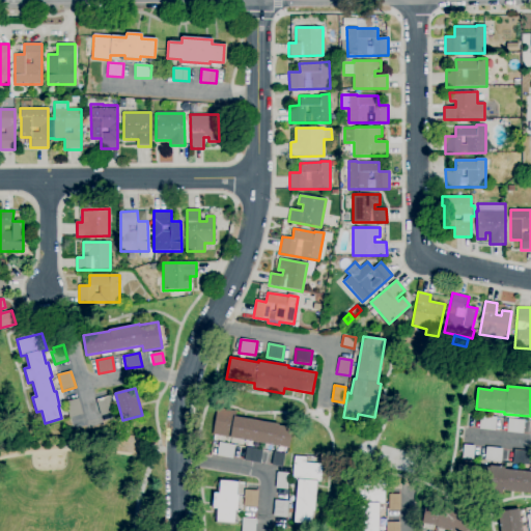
[(101,415),(96,400),(109,396),(113,412),(101,415)]
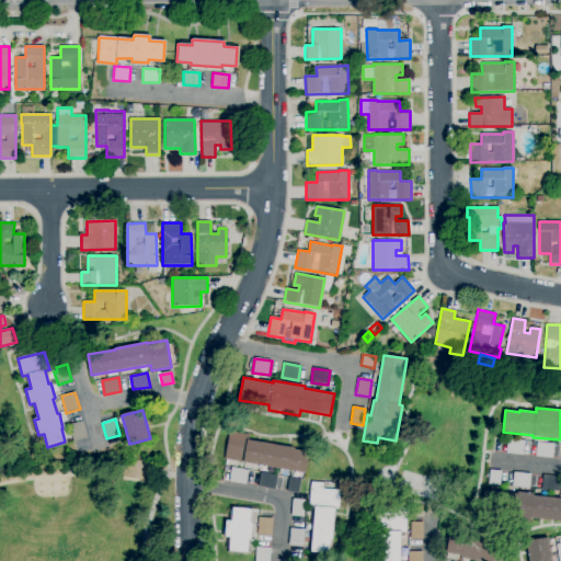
[(73,442),(69,425),(83,421),(88,437),(73,442)]
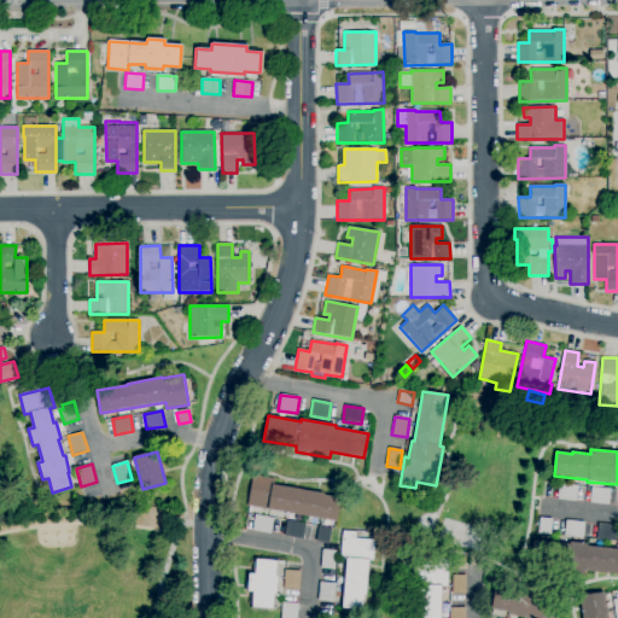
[(336,522),(246,506),(252,476),(275,479),(274,485),(325,494),(324,495),(340,499),(336,522)]
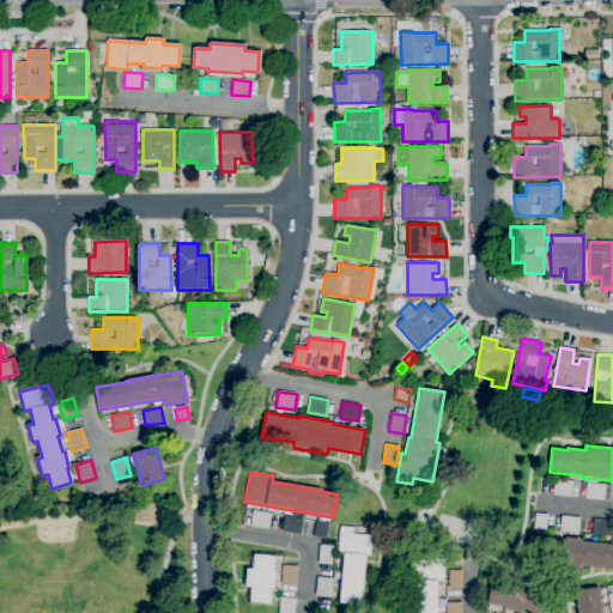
[(571,497),(553,496),(554,480),(572,481),(571,497)]
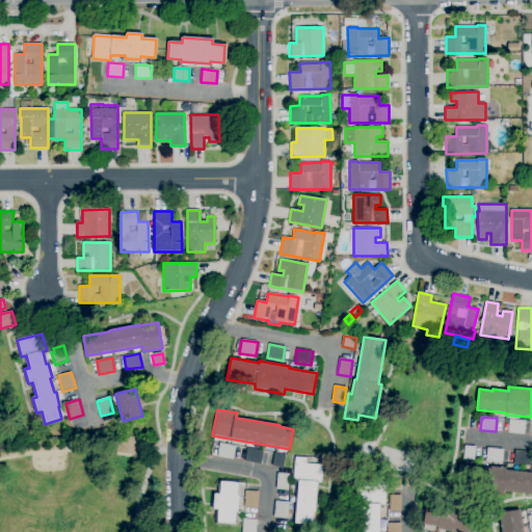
[(524,434),(507,433),(509,419),(525,421),(524,434)]
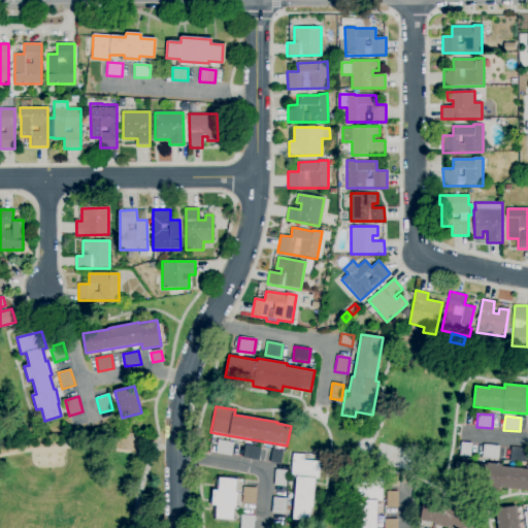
[(231,456),(216,454),(218,440),(233,442),(231,456)]
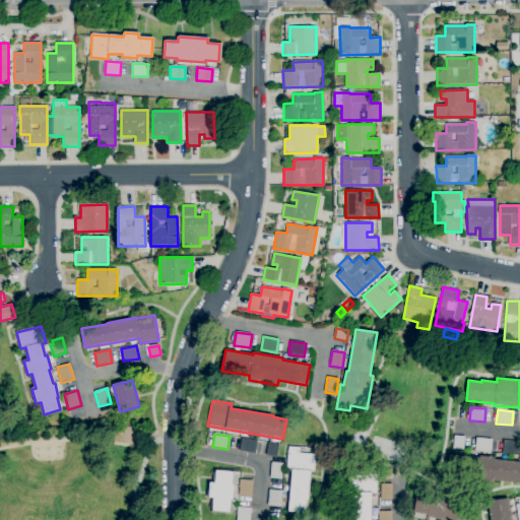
[(463,450),(453,449),(454,436),(464,437),(463,450)]
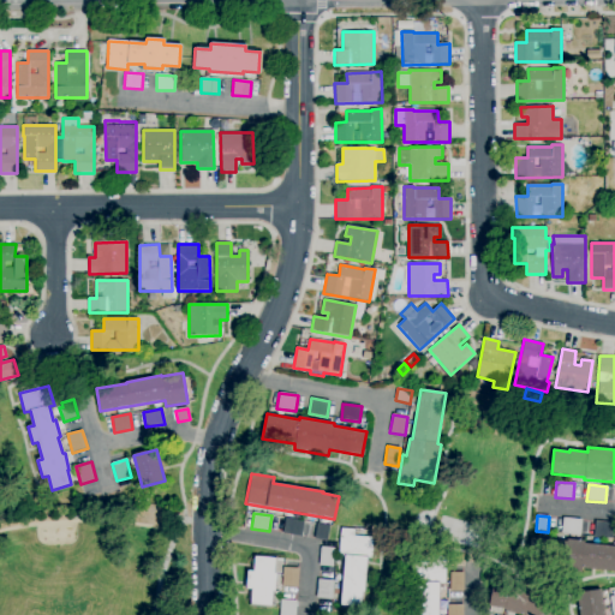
[(302,537),(282,533),(285,518),(304,521),(302,537)]
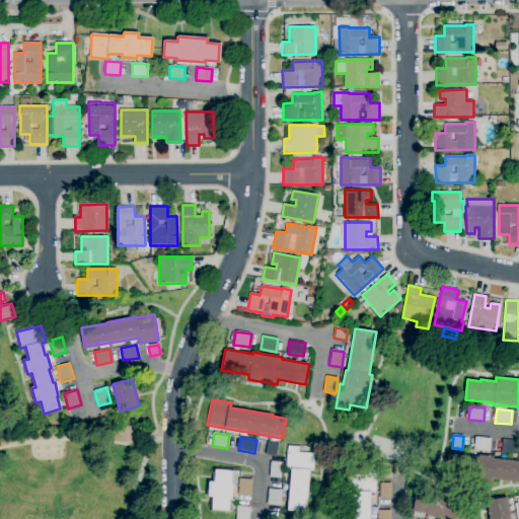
[(490,452),(473,450),(474,437),(491,439),(490,452)]
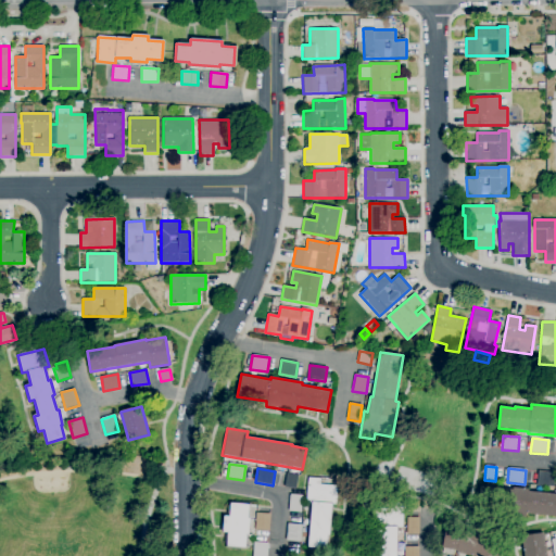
[(553,488),(536,485),(539,471),(555,472),(553,488)]
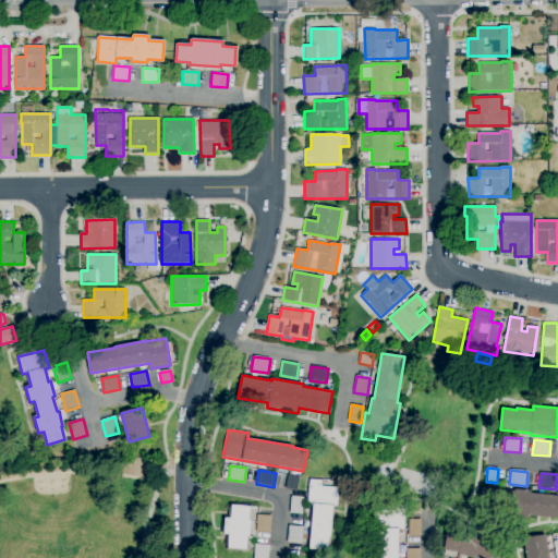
[(296,492),(284,489),(288,475),(299,477),(296,492)]
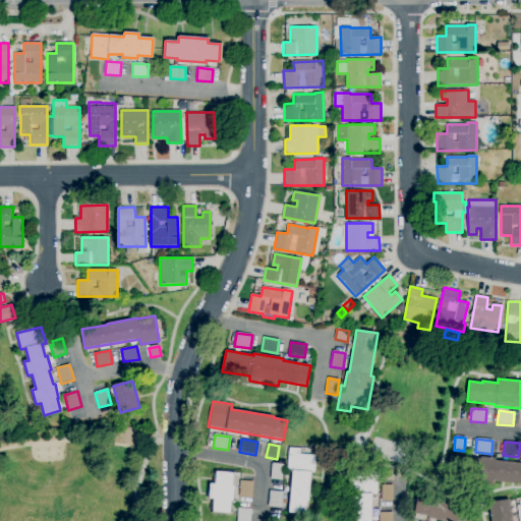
[(305,514),(289,513),(292,471),(287,470),(289,448),(299,449),(299,454),(315,456),(314,473),(311,472),(308,502),(306,502),(305,514)]
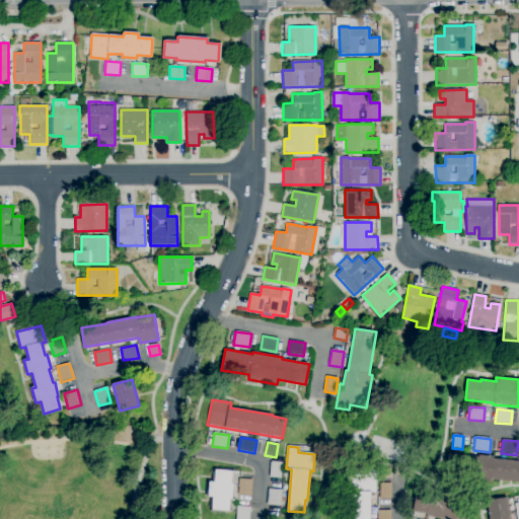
[(490,484),(475,483),(475,478),(446,475),(448,454),(478,457),(478,455),(493,456),(493,458),(518,461),(518,482),(491,479),(490,484)]
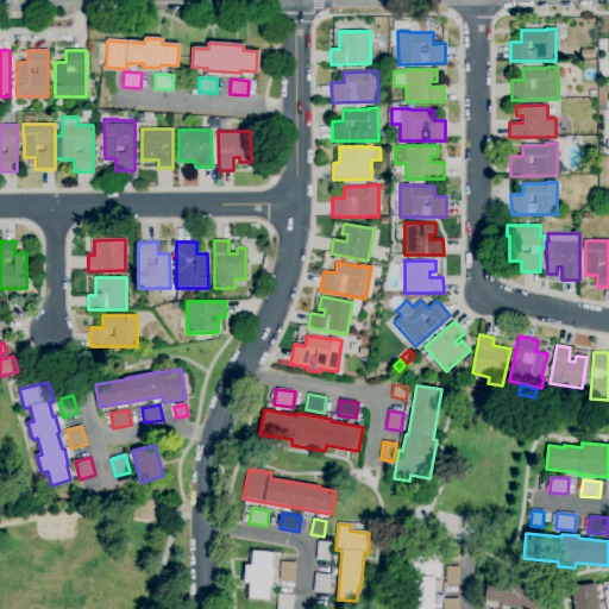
[(330,562),(315,560),(318,541),(331,542),(330,562)]
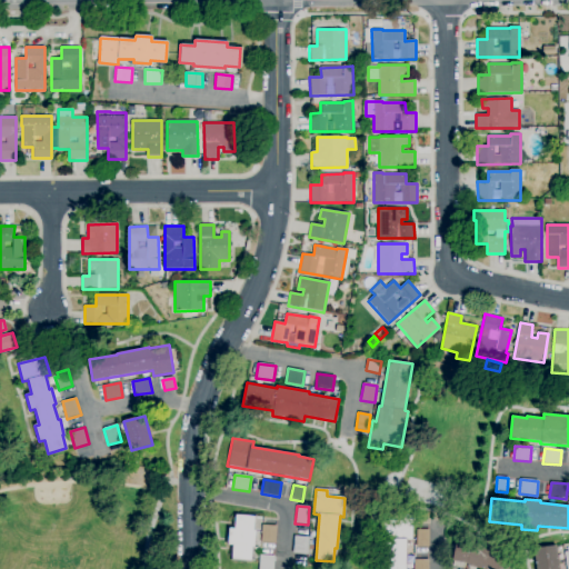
[(251,560),(232,559),(233,546),(228,545),(229,529),(235,529),(236,516),(255,517),(253,531),(256,531),(253,547),(252,547),(251,560)]
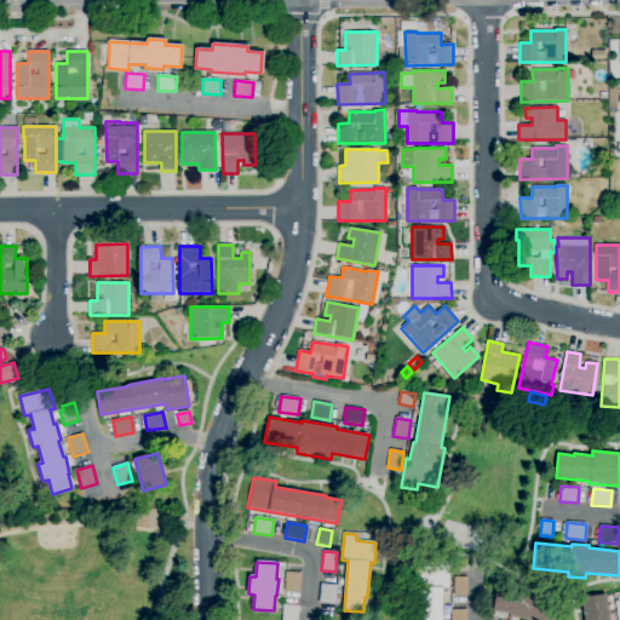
[(422,587),(448,586),(447,570),(422,572),(422,587)]
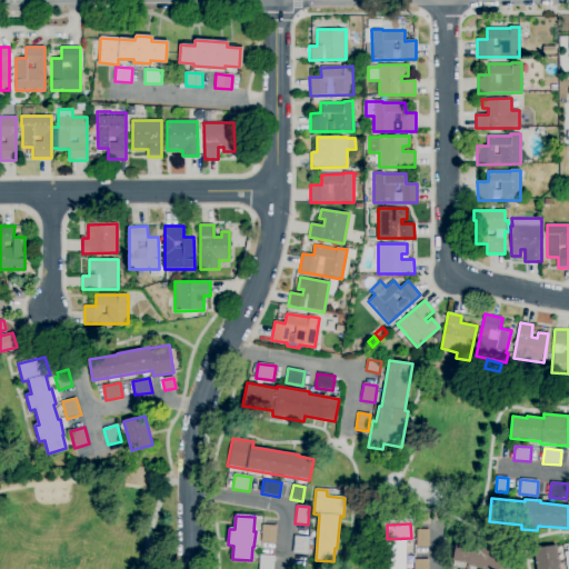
[(276,543),(261,542),(262,525),(277,526),(276,543)]
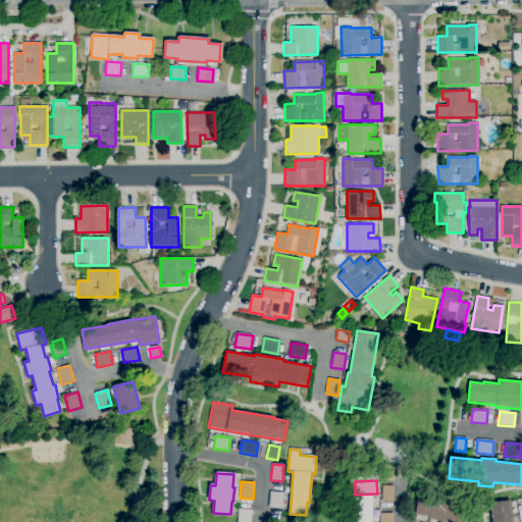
[(394,502),(381,502),(381,486),(394,486),(394,502)]
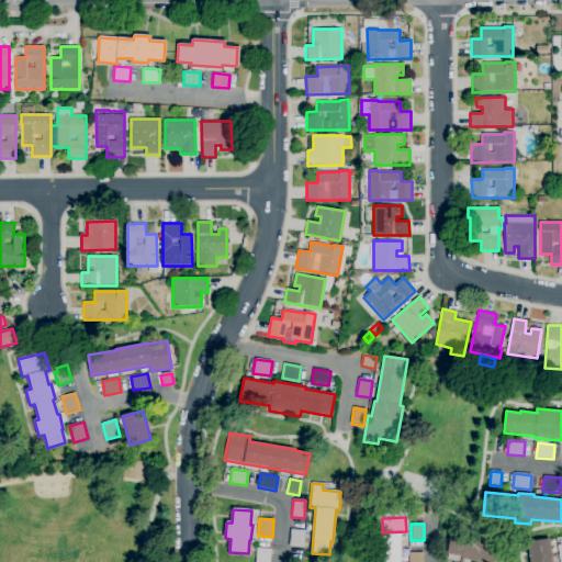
[(303,548),(290,547),(291,529),(304,530),(303,548)]
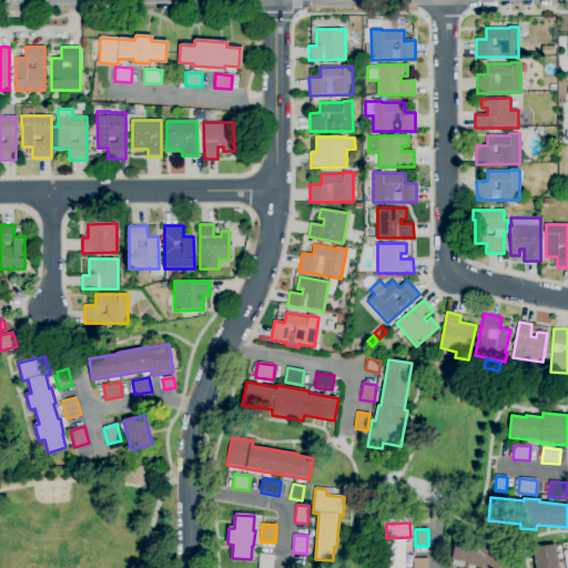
[(511,567),(482,567),(466,565),(466,563),(452,560),(455,539),(470,541),(472,537),(503,543),(501,548),(516,550),(511,567)]
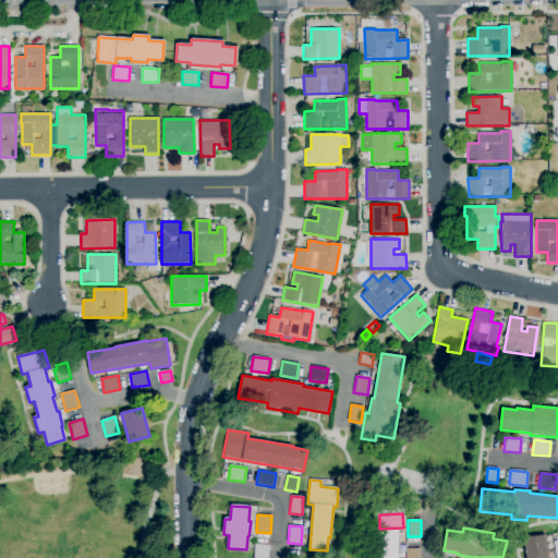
[(397,557),(377,557),(378,552),(379,552),(379,530),(398,530),(397,557)]
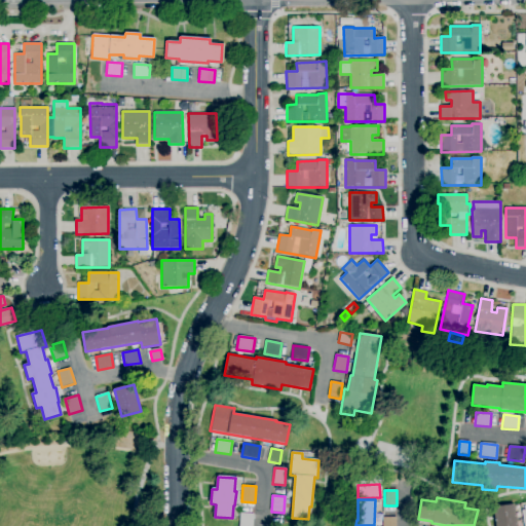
[(495,525),(493,506),(514,504),(517,525),(495,525)]
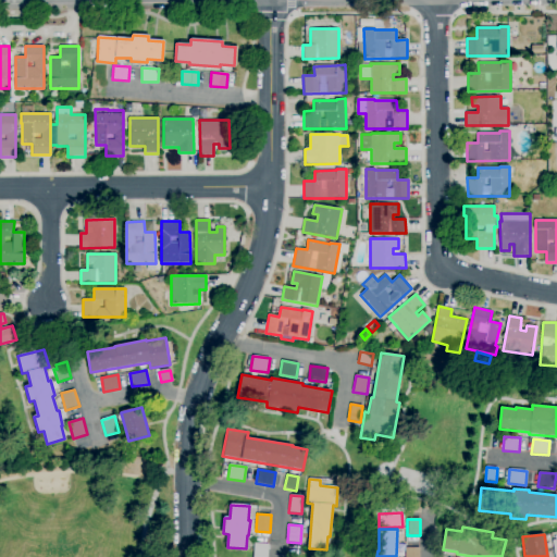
[(268,556),(254,556),(255,543),(269,544),(268,556)]
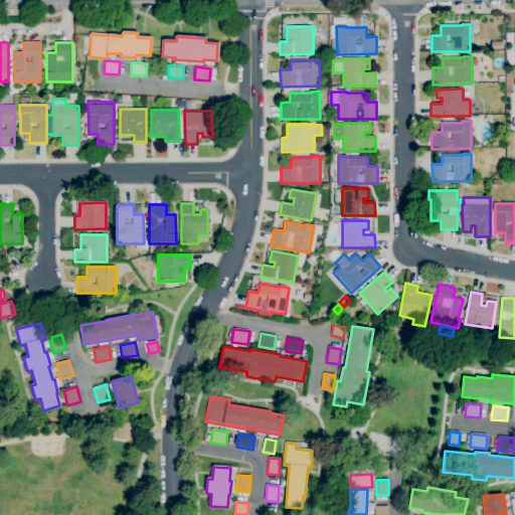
[(387,514),(374,514),(374,506),(388,507),(387,514)]
